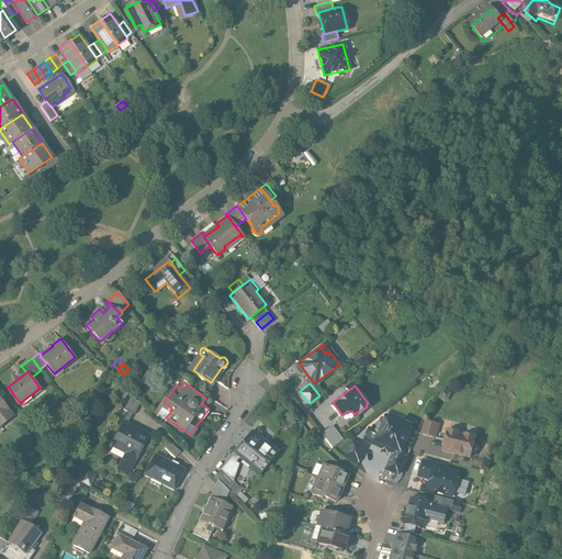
[(0,399),(0,418),(3,423),(12,415),(0,399)]
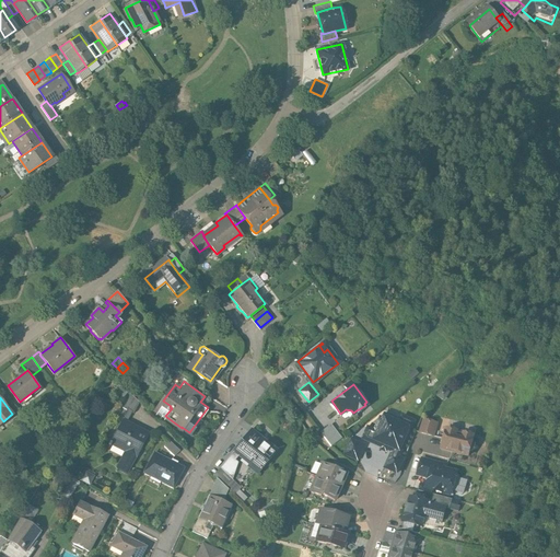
[(141,427),(126,418),(130,408),(128,407),(123,416),(121,416),(109,439),(107,439),(104,444),(107,447),(109,441),(125,449),(115,466),(126,472),(136,452),(137,453),(147,433),(139,429),(141,427)]
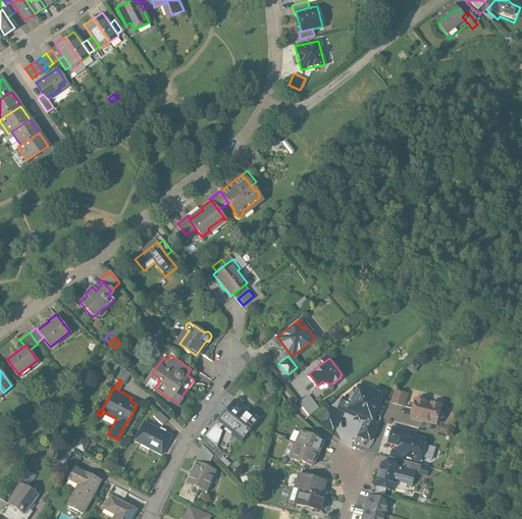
[(373,390),(358,382),(357,386),(354,386),(349,398),(343,395),(338,405),(366,418),(372,421),(386,390),(375,385),(373,390)]
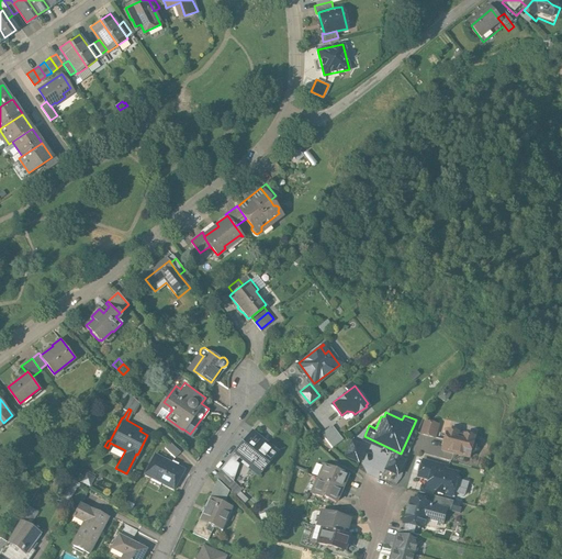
[(439,422),(425,418),(422,431),(435,435),(439,422)]
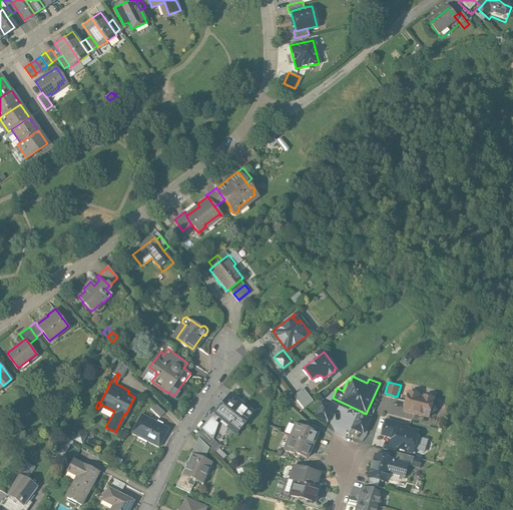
[(313,399),(303,386),(294,393),(304,406),(313,399)]
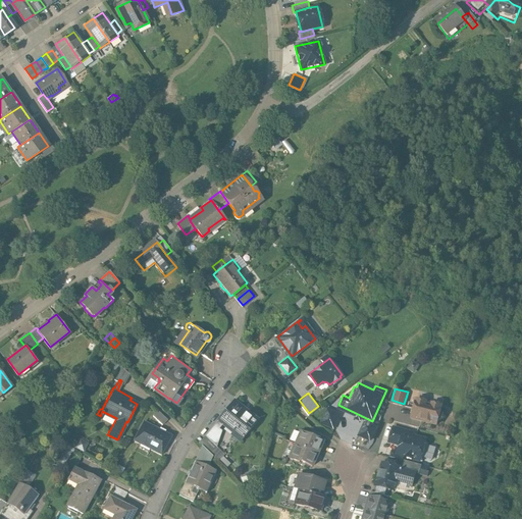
[(441,405),(417,397),(411,416),(436,423),(438,418),(439,419),(442,417),(444,413),(441,410),(440,410),(441,405)]
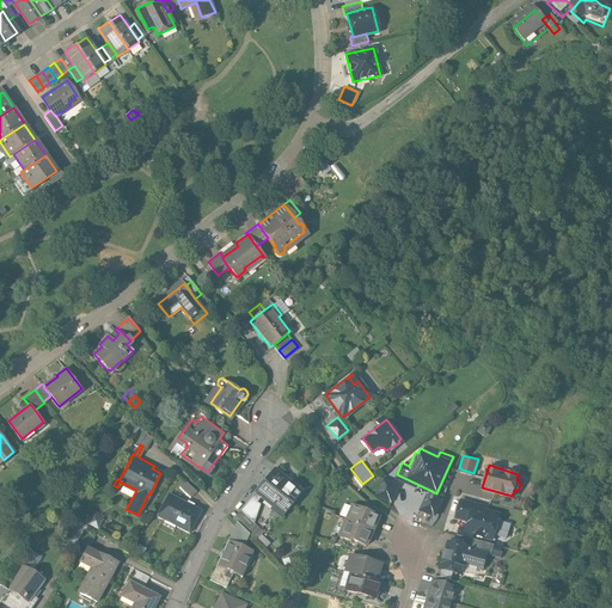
[(287,481),(273,470),(258,486),(275,498),(274,498),(276,501),(271,507),(281,515),(303,489),(289,479),(287,481)]
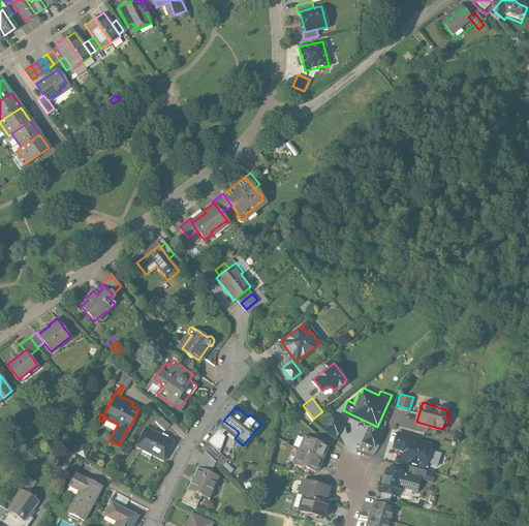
[(161,412),(156,416),(163,427),(168,423),(161,412)]
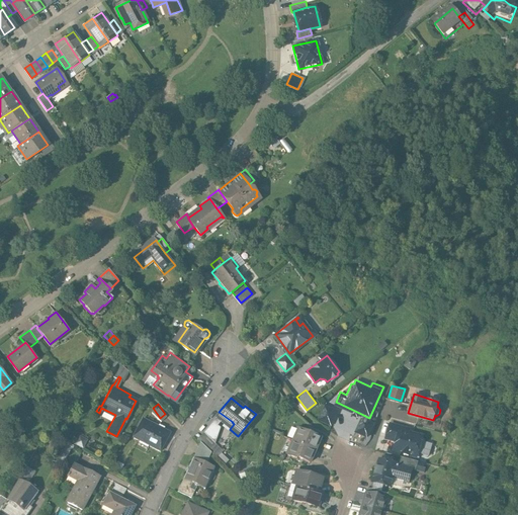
[(336,409),(325,404),(319,417),(330,422),(336,409)]
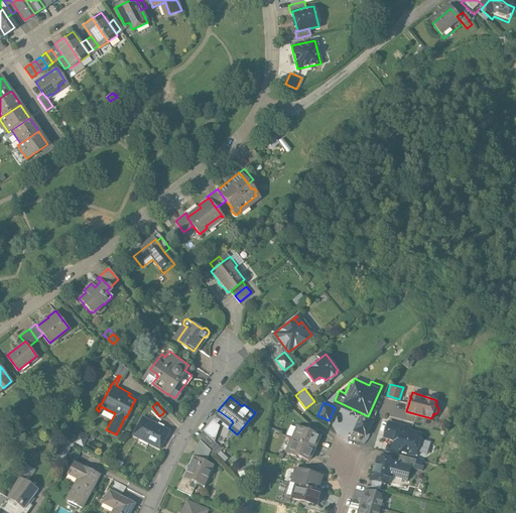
[(368,416),(362,413),(361,415),(360,415),(355,427),(366,433),(371,420),(367,418),(368,416)]
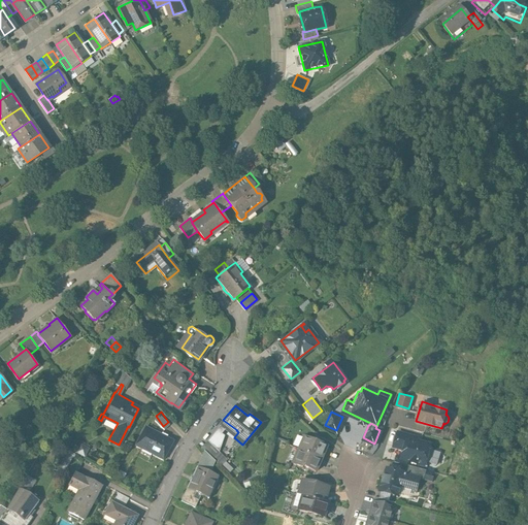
[(173,439),(144,424),(135,444),(163,458),(173,439)]
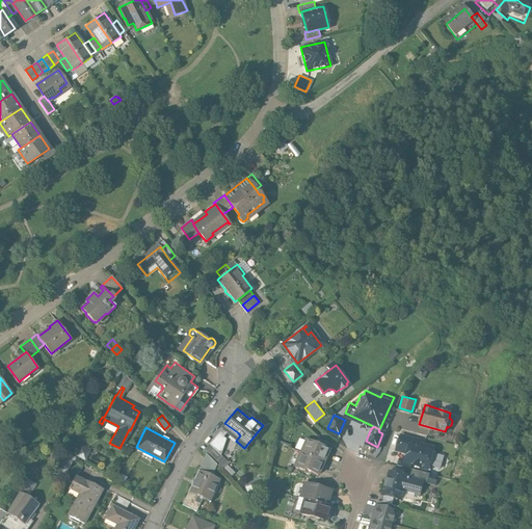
[(422,439),(400,432),(396,448),(407,451),(405,458),(405,459),(411,461),(414,461),(414,463),(415,466),(419,467),(421,466),(422,464),(428,466),(433,449),(420,445),(422,439)]
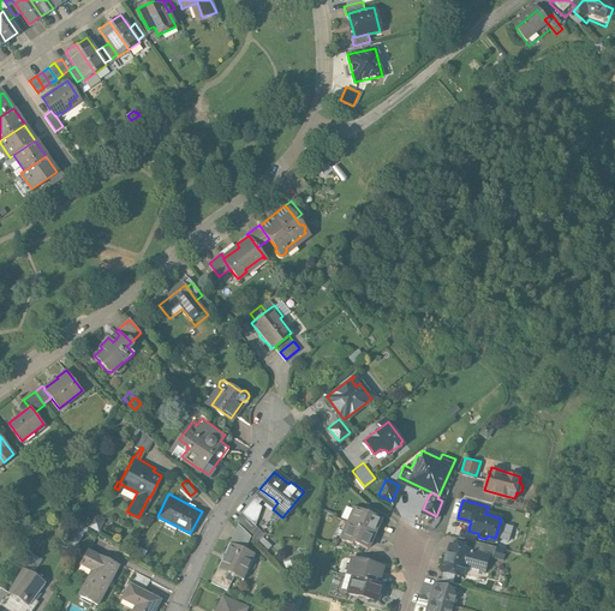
[(378,509),(364,502),(362,509),(376,515),(378,509)]
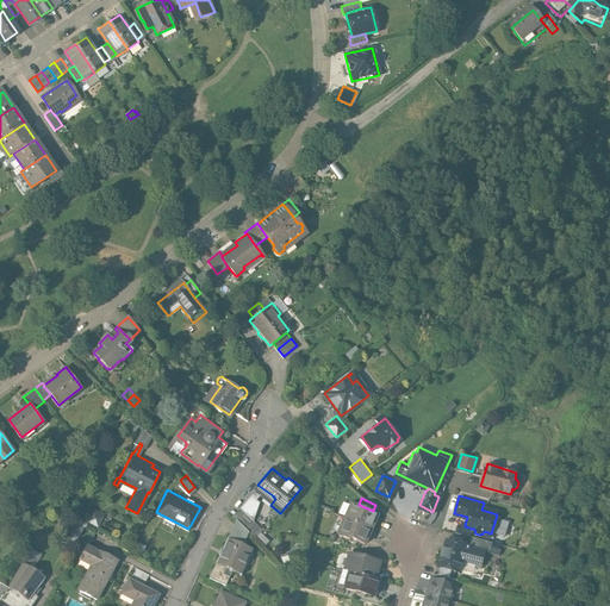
[(359,505),(352,501),(344,516),(371,528),(378,513),(373,511),(359,505)]
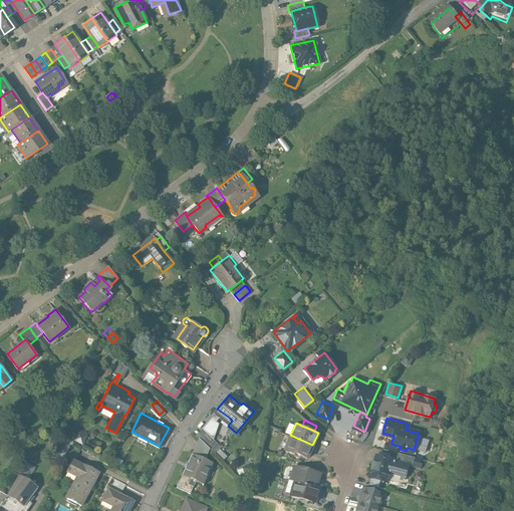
[(221,446),(205,430),(198,437),(214,453),(221,446)]
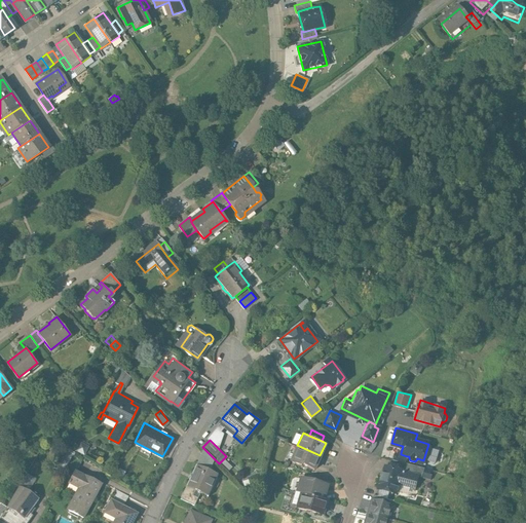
[(297,445),(291,459),(301,463),(302,461),(314,468),(320,455),(297,445)]
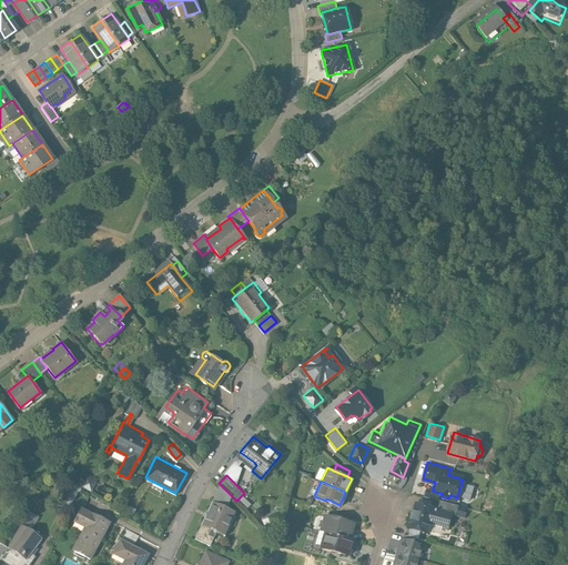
[(439,493),(433,491),(433,490),(427,487),(425,495),(437,498),(439,493)]
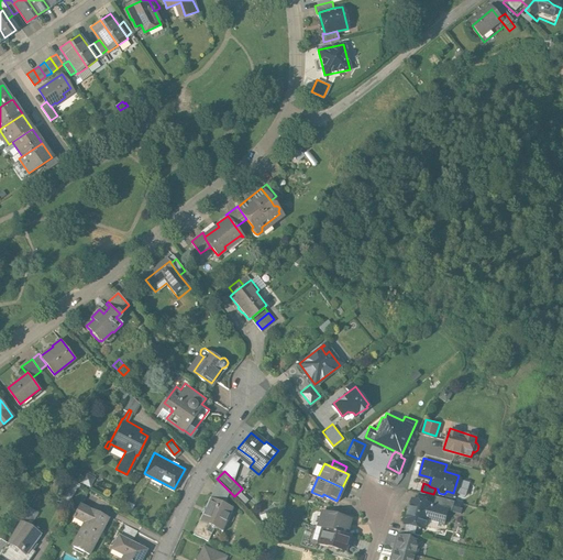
[(85,498),(94,502),(96,494),(87,491),(85,498)]
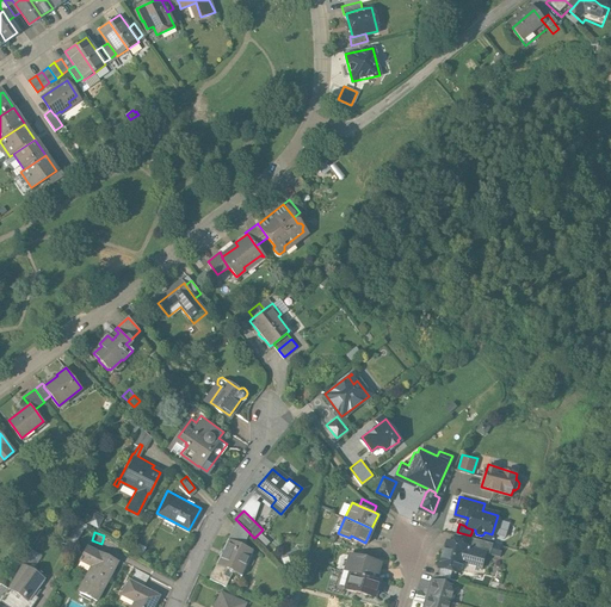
[(244,542),(229,534),(214,570),(220,573),(223,567),(241,574),(252,549),(242,544),(244,542)]
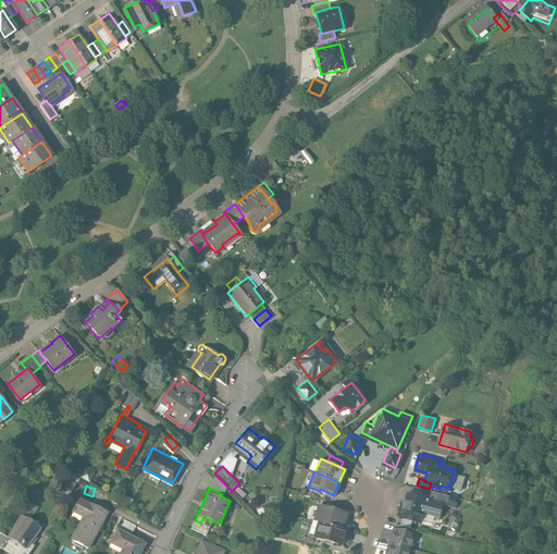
[(450,495),(432,490),(429,499),(444,503),(444,504),(447,505),(450,495)]
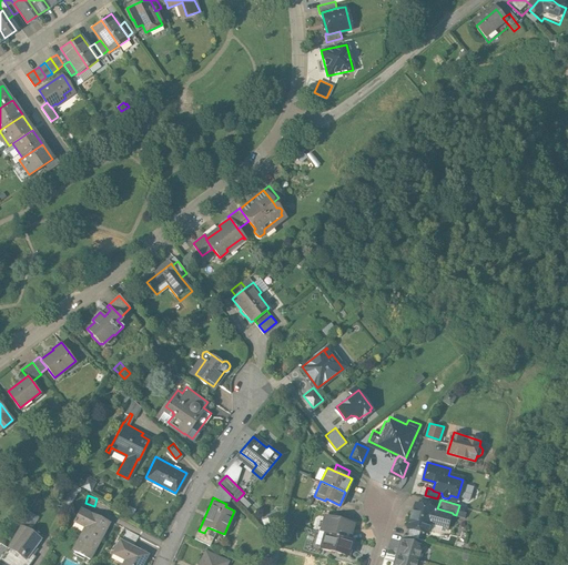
[(437,508),(416,502),(409,526),(428,532),(432,523),(448,527),(453,514),(453,513),(437,508)]
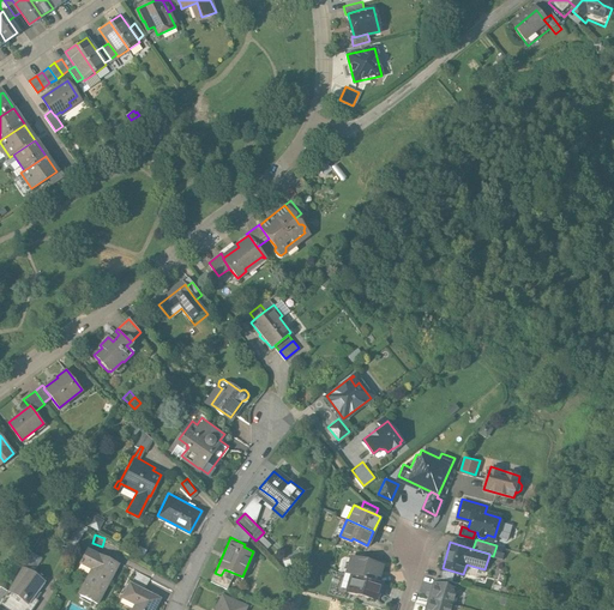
[(119,561),(88,544),(82,557),(94,565),(79,591),(97,601),(119,561)]
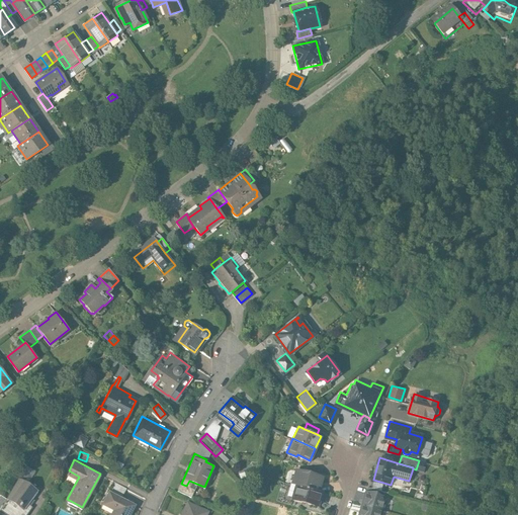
[(322,477),(296,468),(292,483),(296,484),(318,490),(322,477)]
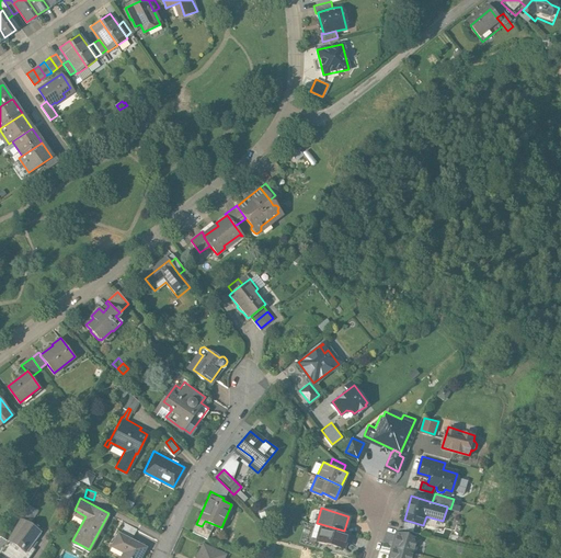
[(39,533),(22,520),(23,516),(20,515),(7,539),(0,549),(0,550),(11,557),(25,557),(33,548),(30,547),(39,533)]
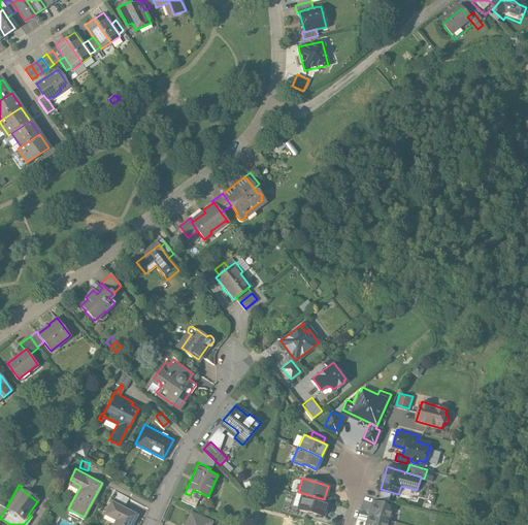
[(324,499),(302,493),(298,506),(324,514),(327,500),(324,499)]
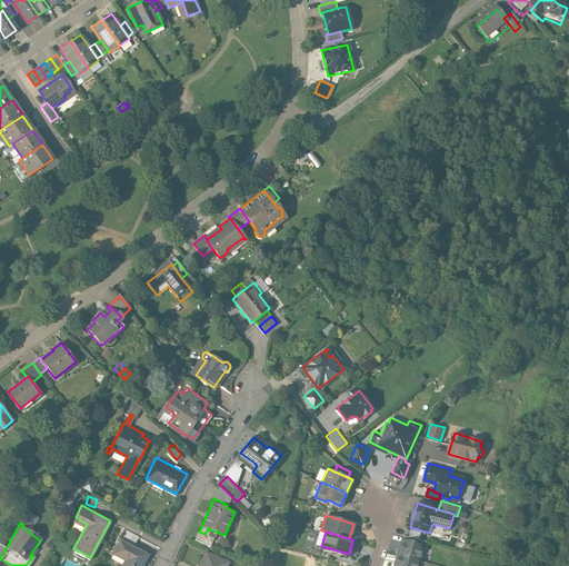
[(416,537),(403,534),(401,539),(415,544),(416,537)]
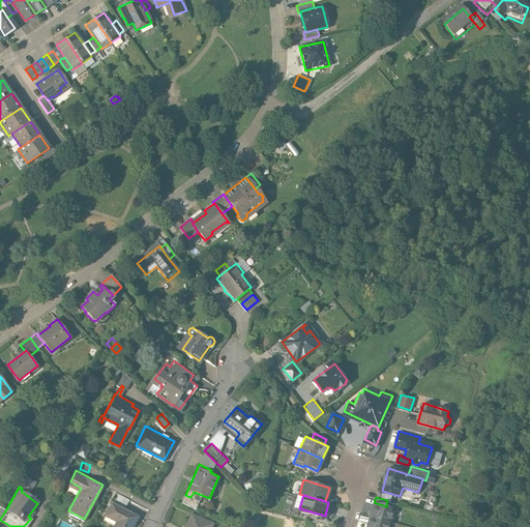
[(131,526),(138,517),(112,502),(107,513),(118,518),(113,526),(131,526)]
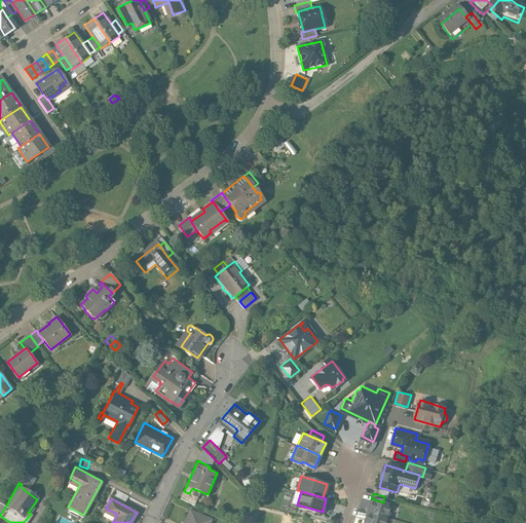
[(383,502),(371,498),(368,512),(387,518),(391,505),(383,502)]
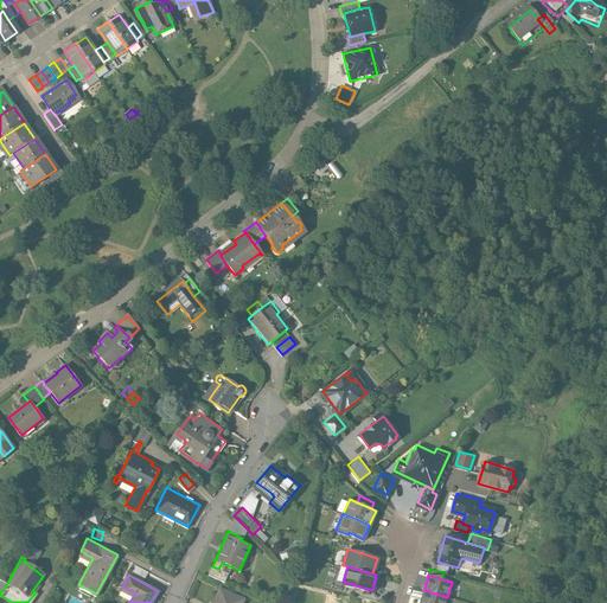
[(240,602),(243,598),(219,588),(212,602),(240,602)]
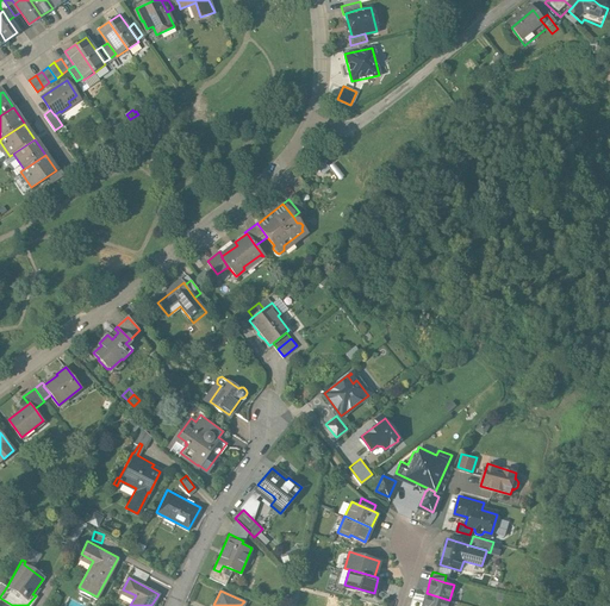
[(447,605),(449,600),(427,593),(422,605),(447,605)]
